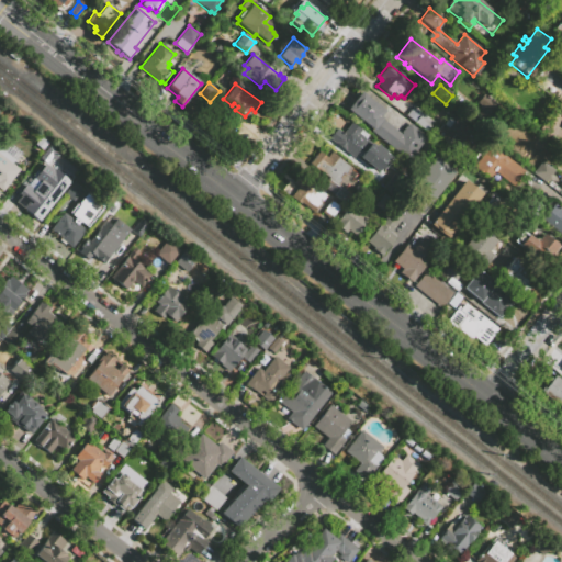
[(420,157),(414,166),(372,133),(373,132),(346,110),(360,91),(385,111),(380,116),(383,119),(382,120),(400,133),(405,126),(406,126),(409,123),(428,138),(416,154),(420,157)]
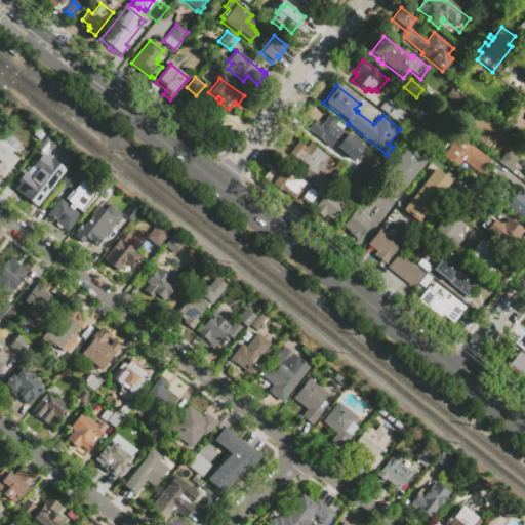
[(447,97),(452,91),(457,95),(462,89),(473,96),(455,118),(446,110),(450,105),(448,103),(450,101),(447,97)]
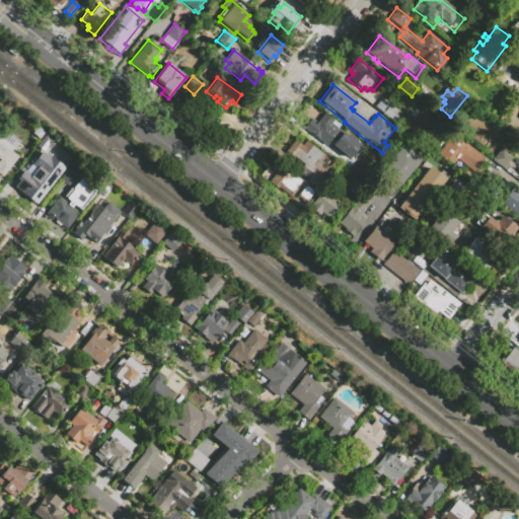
[(400,112),(393,121),(383,113),(383,112),(375,105),(382,97),(390,103),(400,112)]
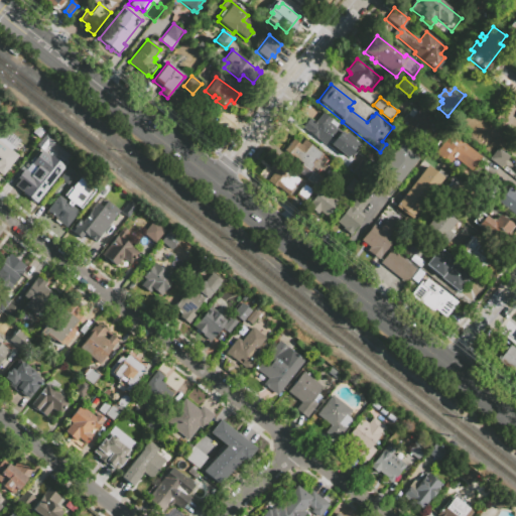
[(400,122),(406,113),(407,114),(414,105),(435,121),(421,138),(400,122)]
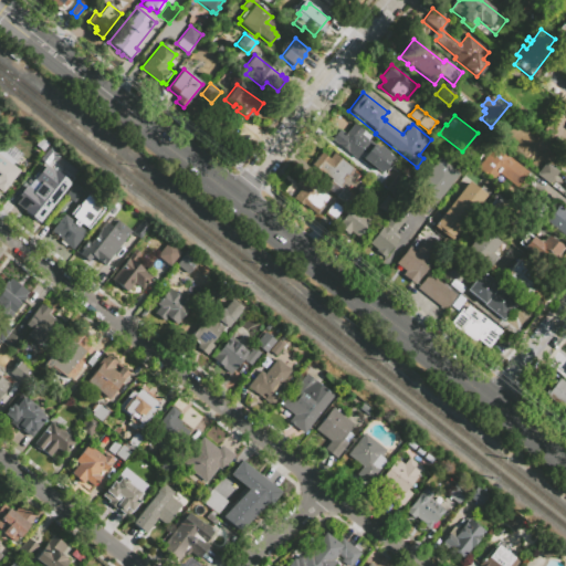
[(392,166),(387,173),(384,170),(379,175),(360,159),(367,150),(365,148),(356,160),(331,139),(339,129),(345,134),(354,123),(370,136),(368,139),(377,147),(379,145),(389,153),(388,154),(396,159),(391,164),(392,166)]
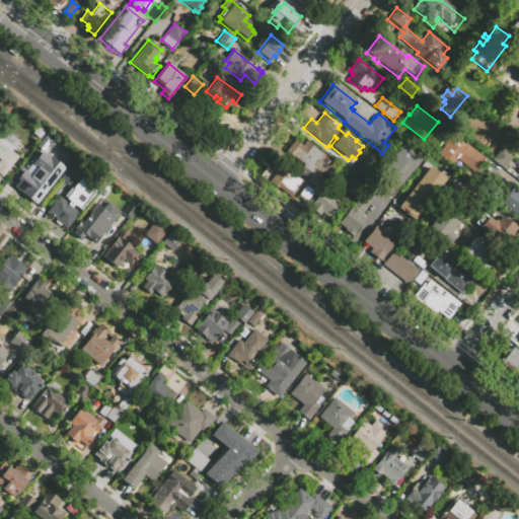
[(0,133),(1,132),(5,136),(0,142),(0,146),(8,153),(11,149),(19,156),(3,176),(0,173),(0,133)]
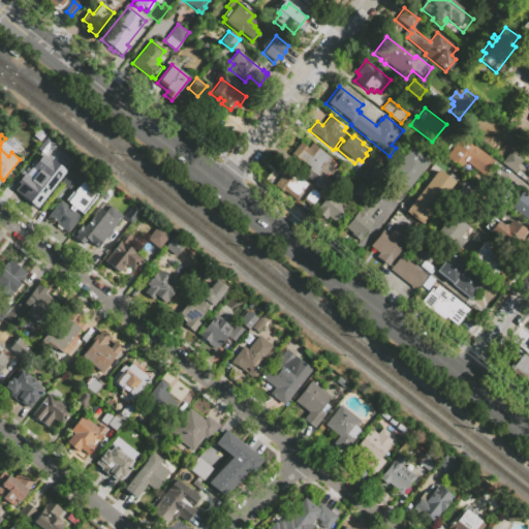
[(494,164),(484,177),(467,163),(463,169),(459,165),(457,167),(446,159),(462,139),(473,149),(474,147),(494,164)]
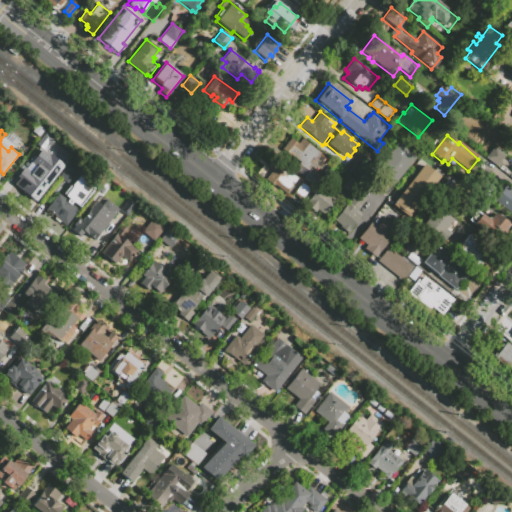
[(319,175),(312,184),(293,170),(299,161),(282,148),(290,137),(298,143),(301,138),(320,152),(314,160),(312,158),(309,162),(311,163),(308,167),(319,175)]
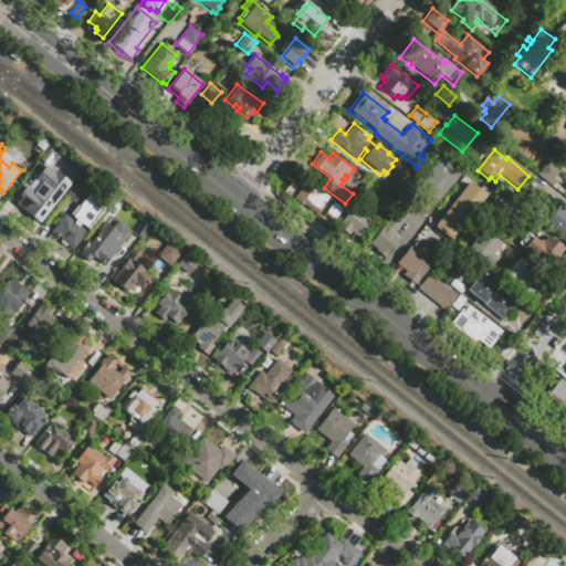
[(41,156),(50,164),(41,176),(31,169),(41,156)]
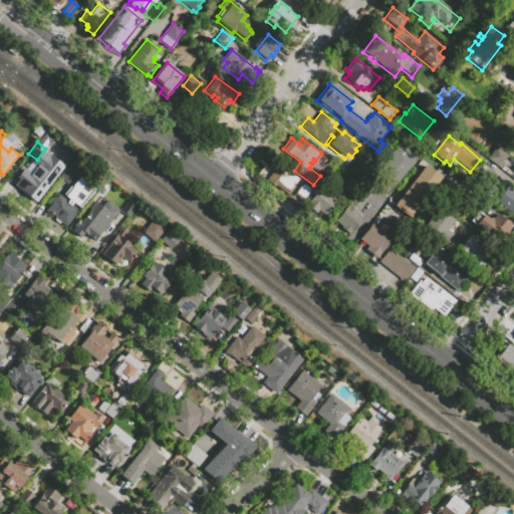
[(377,173),(399,146),(411,156),(416,150),(422,155),(396,188),(377,173)]
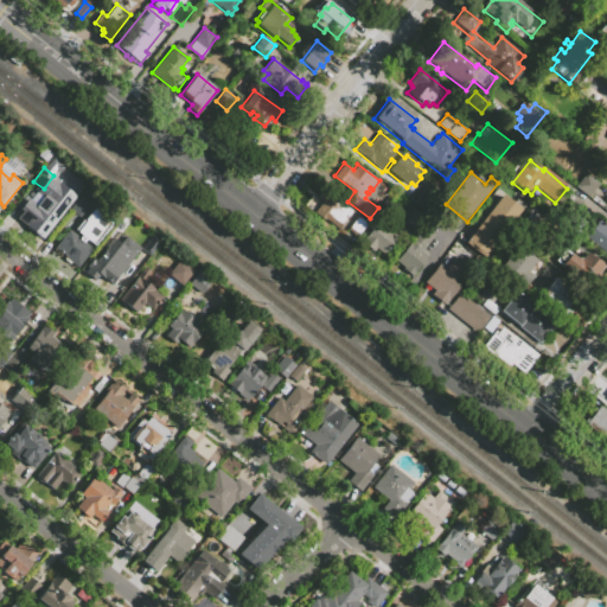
[(588,196),(575,186),(586,173),(598,183),(588,196)]
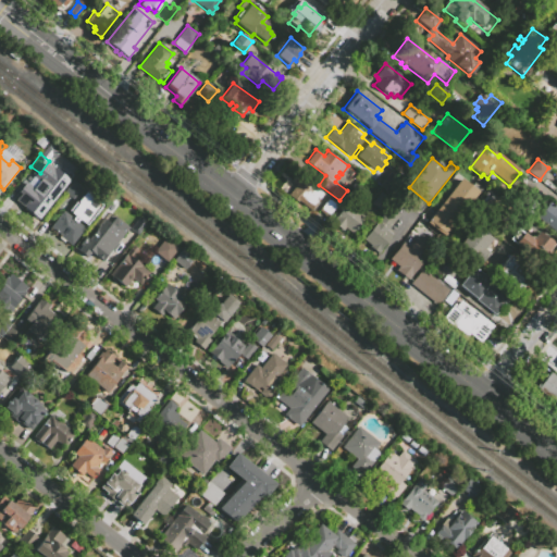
[(404,178),(391,195),(379,186),(392,169),(404,178)]
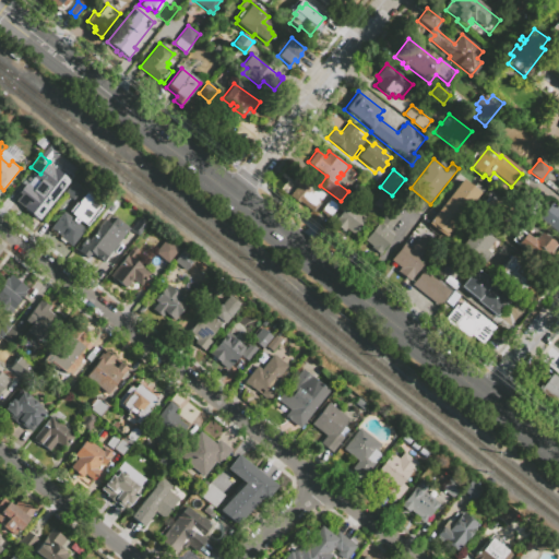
[(295,185),(301,176),(313,185),(314,183),(319,188),(318,189),(325,195),(311,212),(301,204),(300,206),(288,197),(297,186),(295,185)]
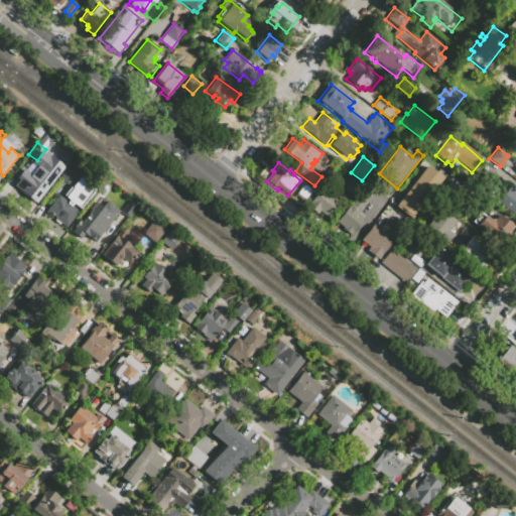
[(440,169),(447,174),(414,219),(413,218),(412,219),(395,207),(427,165),(437,173),(440,169)]
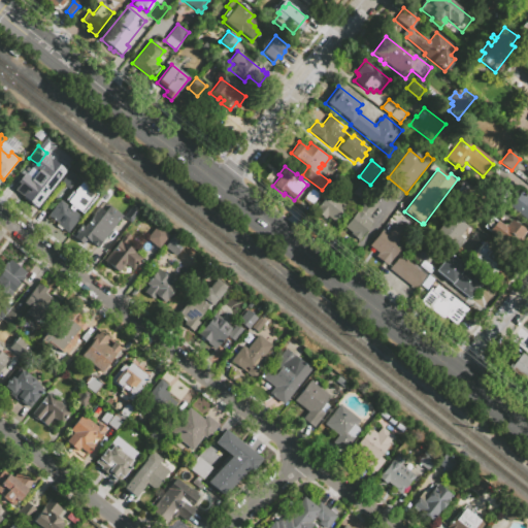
[(78,177),(70,188),(69,188),(68,189),(60,182),(69,170),(78,177)]
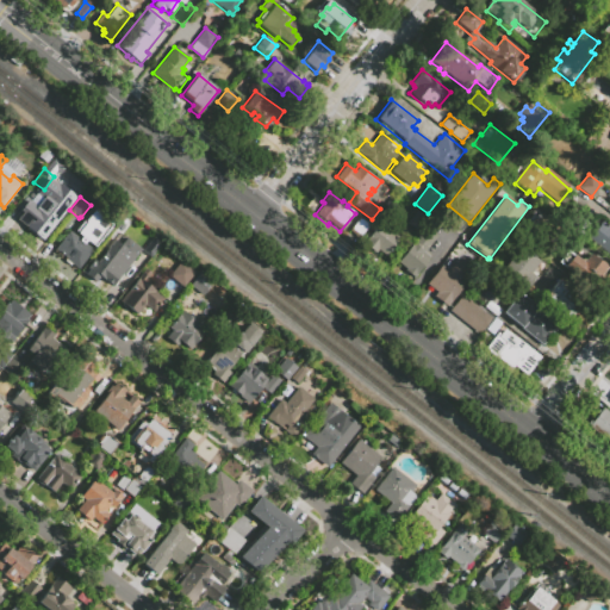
[(19,219),(33,203),(57,222),(43,238),(19,219)]
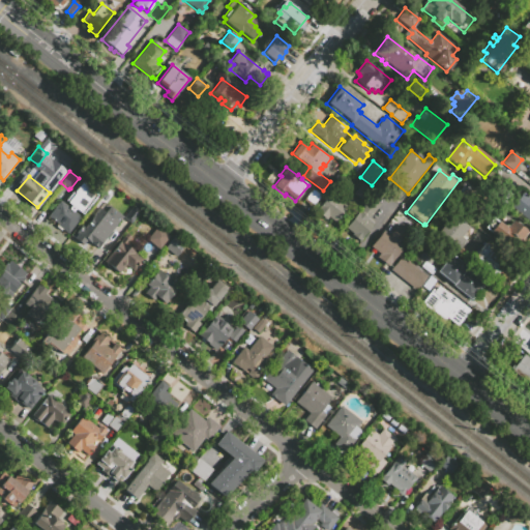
[(56,224),(47,216),(60,200),(62,202),(79,181),(97,196),(68,234),(56,225),(56,224)]
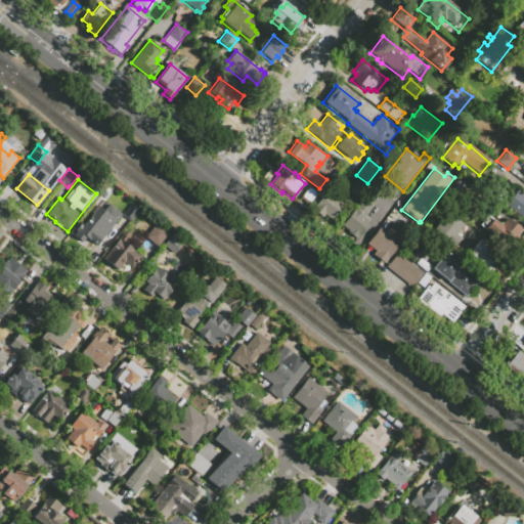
[(357,199),(348,191),(357,180),(364,185),(363,187),(364,188),(357,199)]
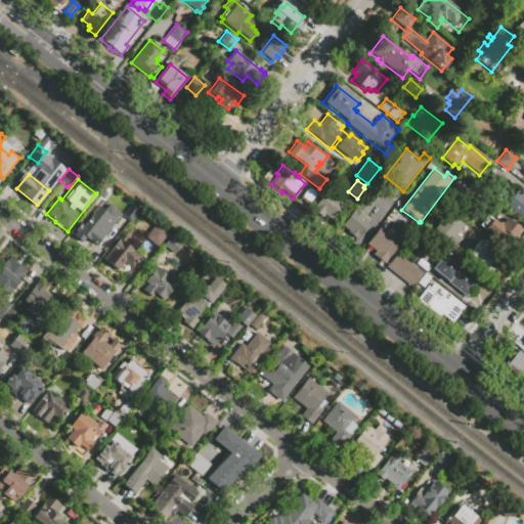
[(464,184),(472,191),(469,194),(476,200),(467,211),(461,207),(459,209),(449,203),(464,184)]
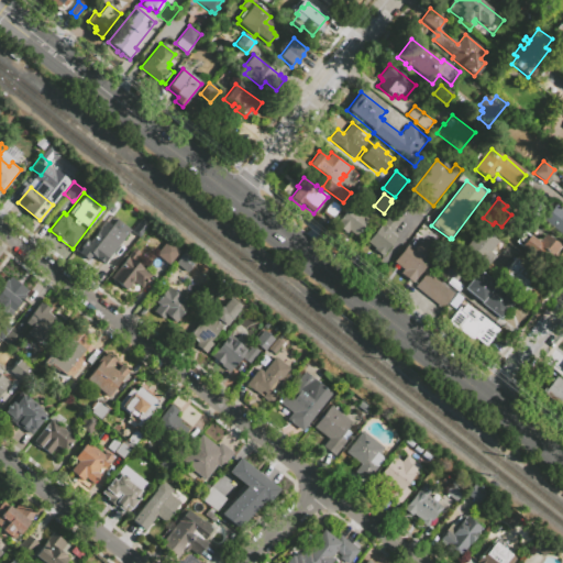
[(332,218),(323,211),(332,200),(341,207),(332,218)]
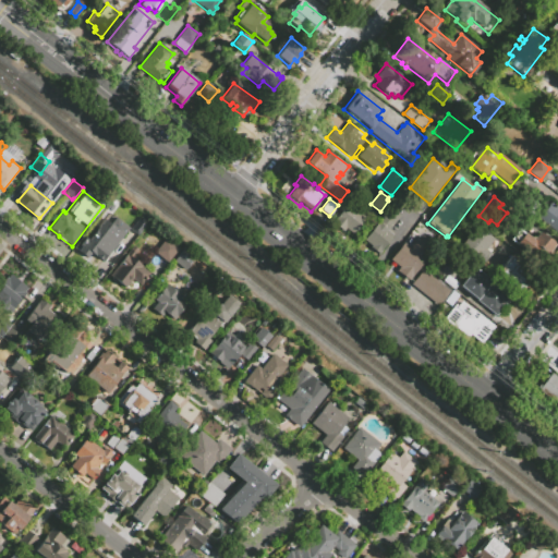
[(367,219),(355,234),(349,229),(344,234),(331,223),(347,203),(367,219)]
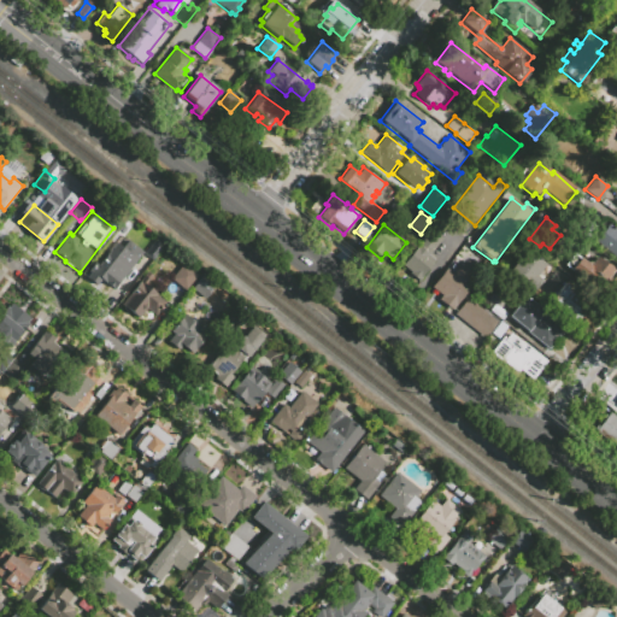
[(616,258),(594,240),(607,224),(616,231),(616,229),(616,258)]
